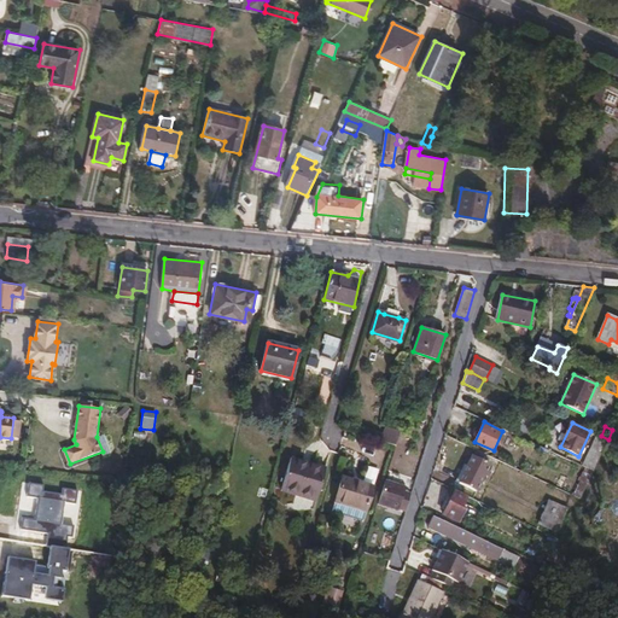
[(386,427),(382,441),(396,445),(401,431),(386,427)]
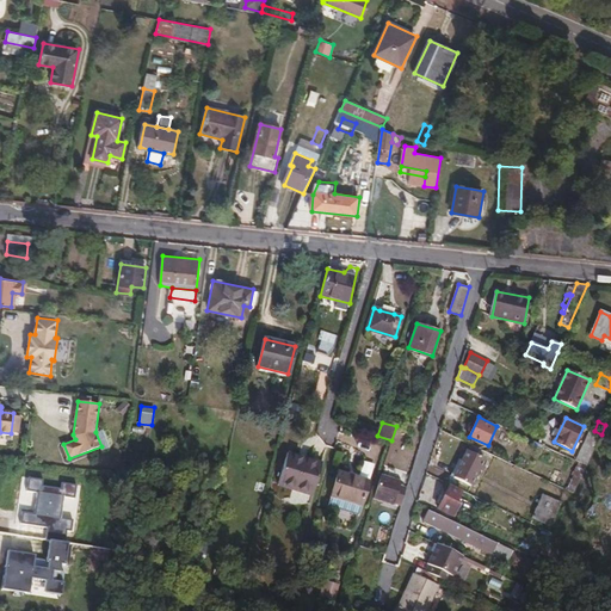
[(592,430),(578,461),(587,466),(602,434),(594,431),(592,430)]
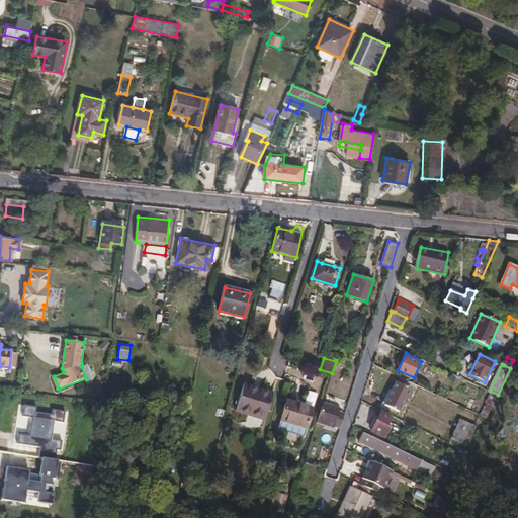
[(391,390),(383,404),(400,411),(411,389),(396,380),(391,390)]
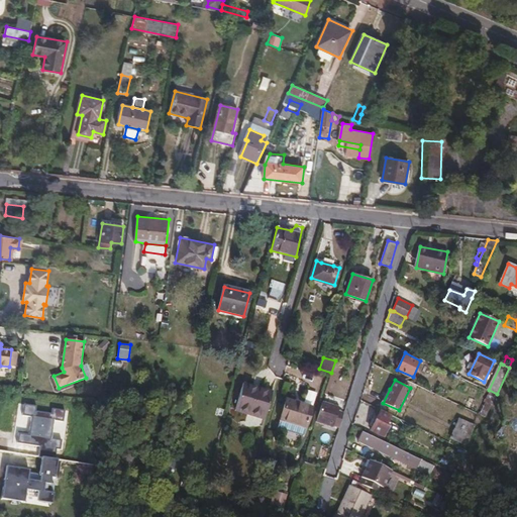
[(265,418),(273,392),(244,383),(236,409),(265,418)]
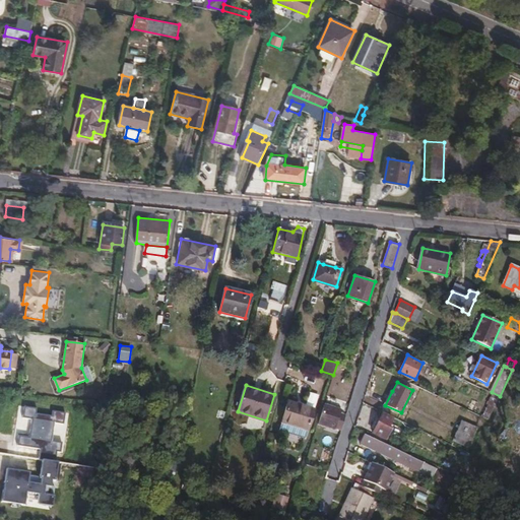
[(382,403),(385,405),(392,391),(388,389),(382,403)]
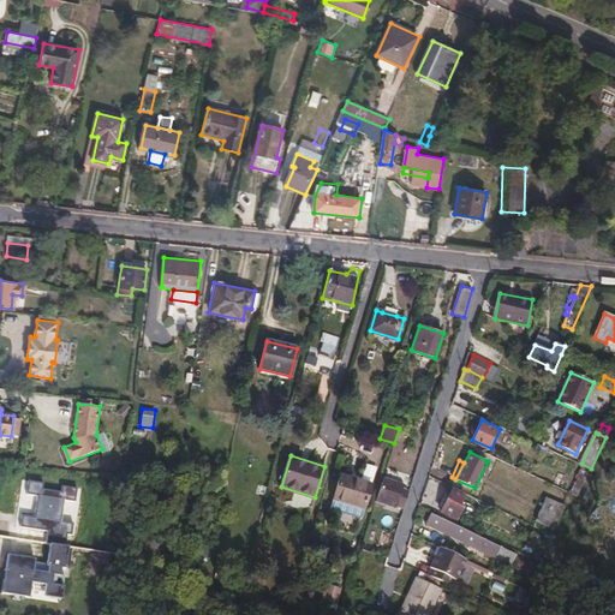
[(581,464),(571,493),(578,496),(591,469),(581,464)]
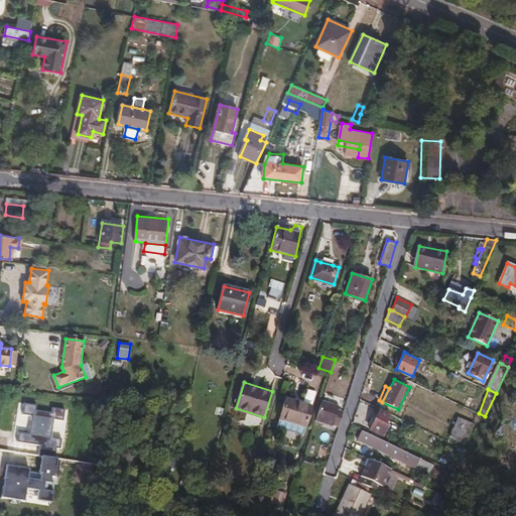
[(280,418),(305,426),(311,406),(286,398),(280,418)]
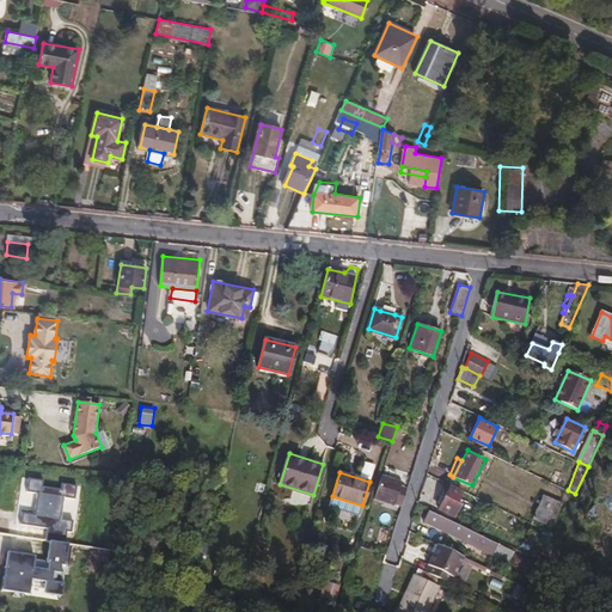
[(381,475),(374,499),(395,505),(396,503),(401,487),(402,482),(381,475)]
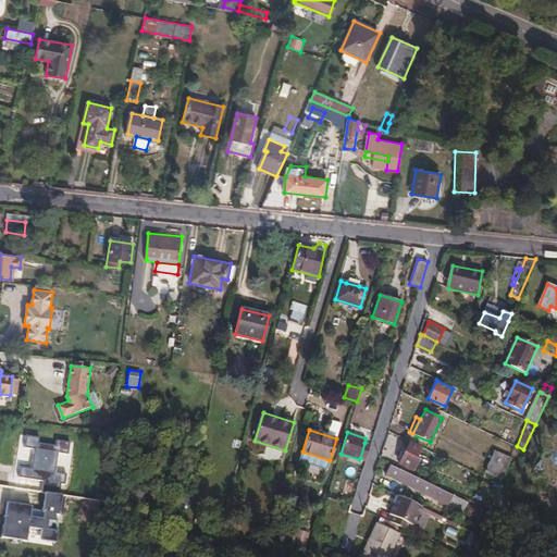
[(370,445),(364,443),(360,458),(366,460),(370,445)]
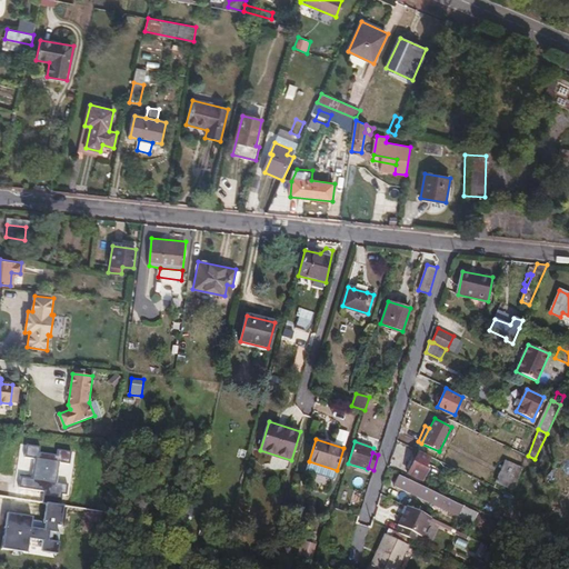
[(429,458),(419,452),(408,473),(422,480),(428,470),(425,468),(429,458)]
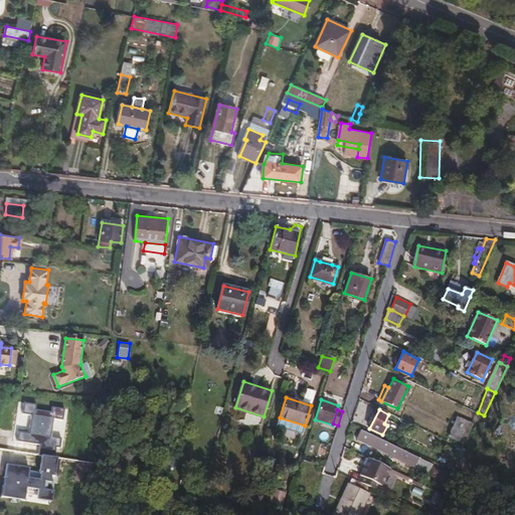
[(303,433),(305,425),(280,417),(278,424),(303,433)]
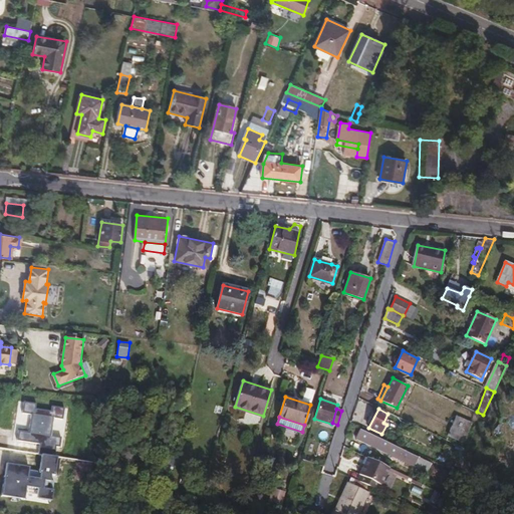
[(464,431),(468,421),(457,417),(448,436),(463,442),(467,433),(464,431)]
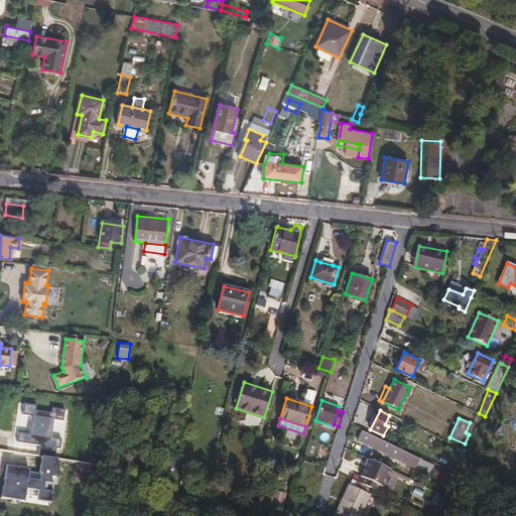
[(465,443),(463,448),(469,452),(477,434),(471,432),(474,424),(470,422),(466,432),(469,434),(465,443)]
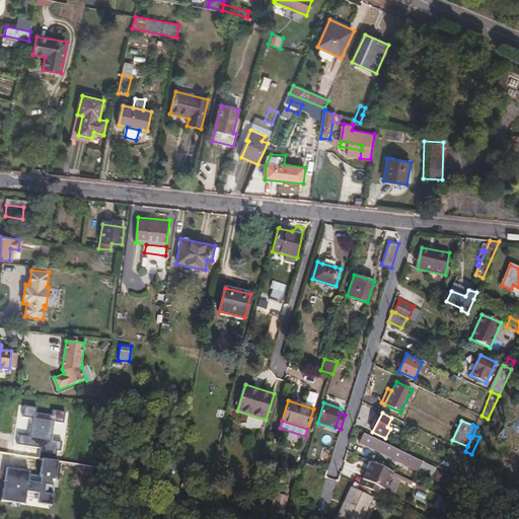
[(436,478),(440,469),(364,433),(360,442),(436,478)]
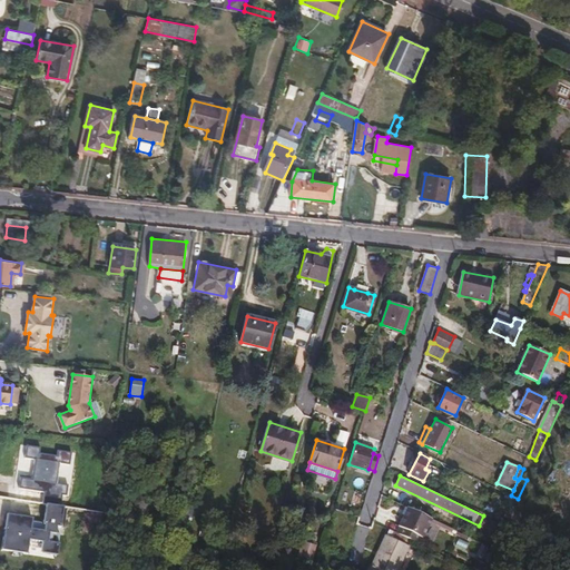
[(212,485),(205,484),(202,501),(208,502),(212,485)]
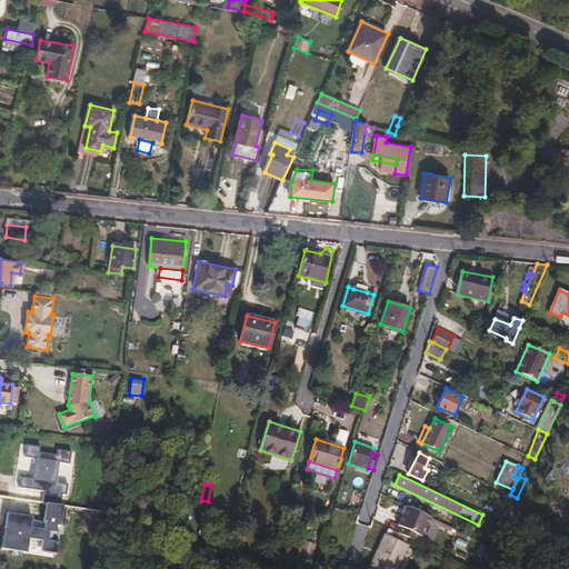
[(431,518),(407,506),(398,525),(400,526),(421,536),(422,536),(431,518)]
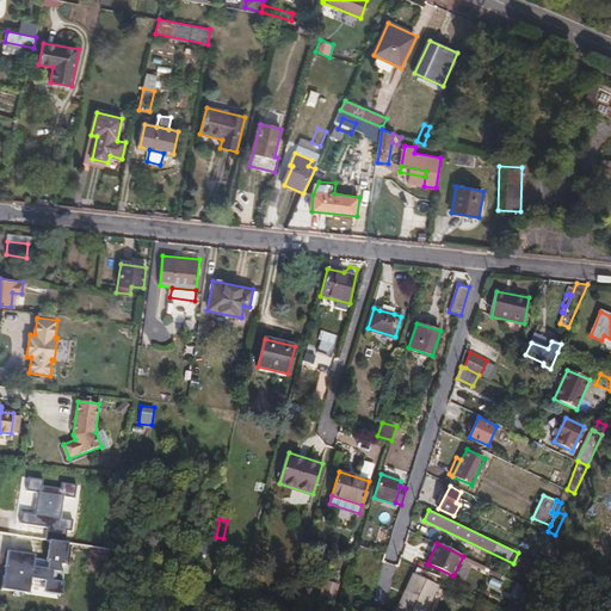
[(523,555),(518,553),(513,563),(518,567),(522,561),(520,560),(523,555)]
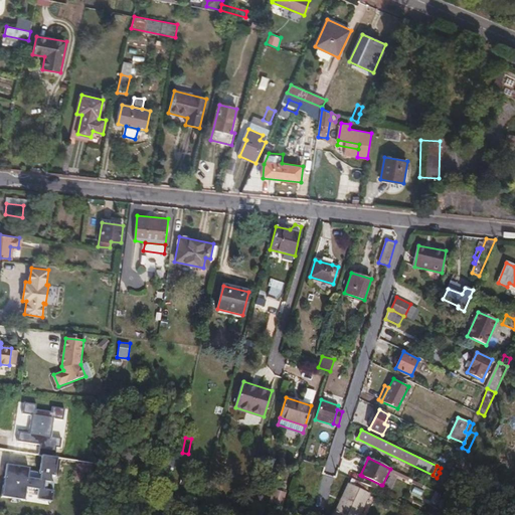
[(319,477),(304,473),(300,484),(315,489),(319,477)]
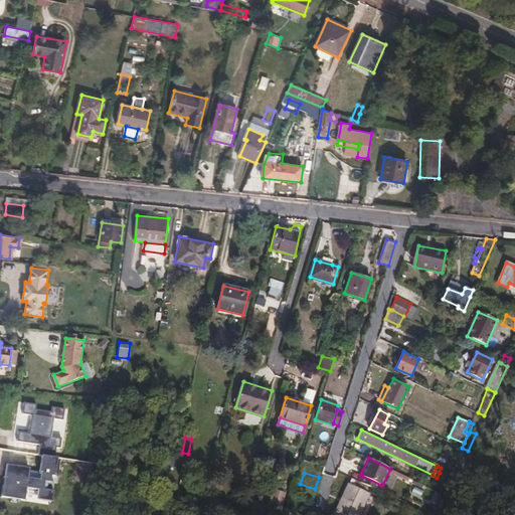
[(371,487),(379,491),(381,485),(362,476),(359,481),(371,487)]
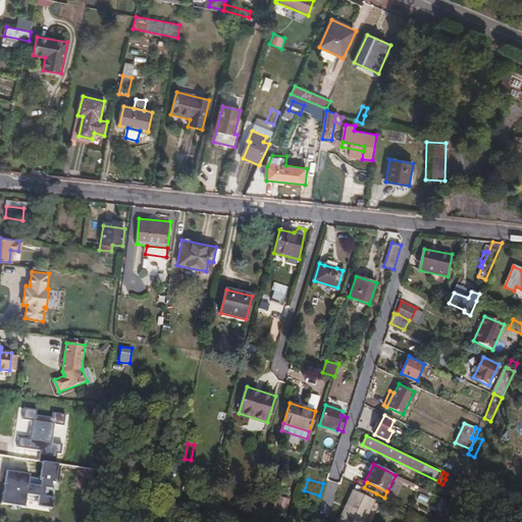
[(357,484),(355,490),(374,500),(376,493),(364,487),(357,484)]
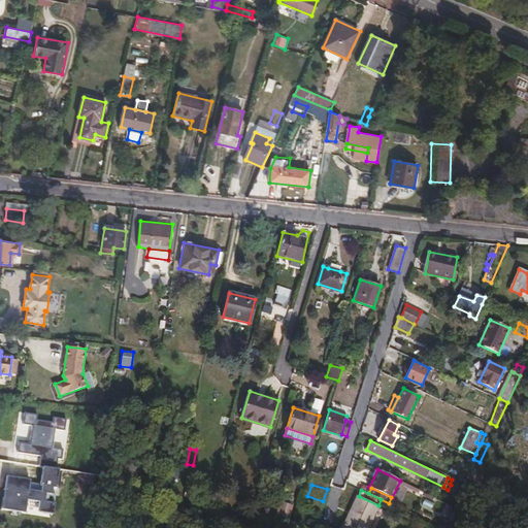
[(359,496),(342,527),(367,527),(378,505),(359,496)]
